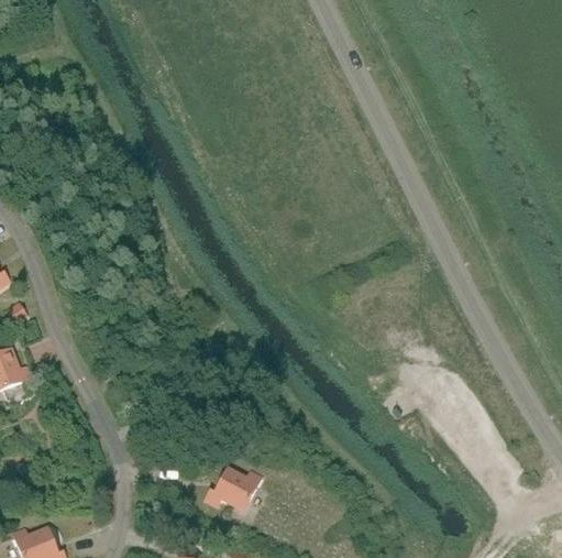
[(0,282),(9,276),(4,270),(0,272),(0,282)]
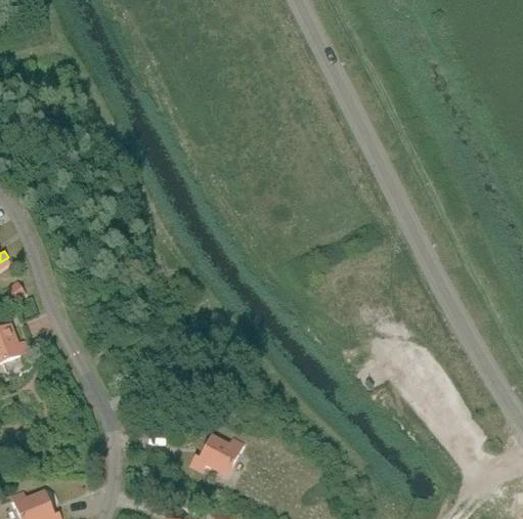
[(26,290),(17,278),(5,287),(13,298),(26,290)]
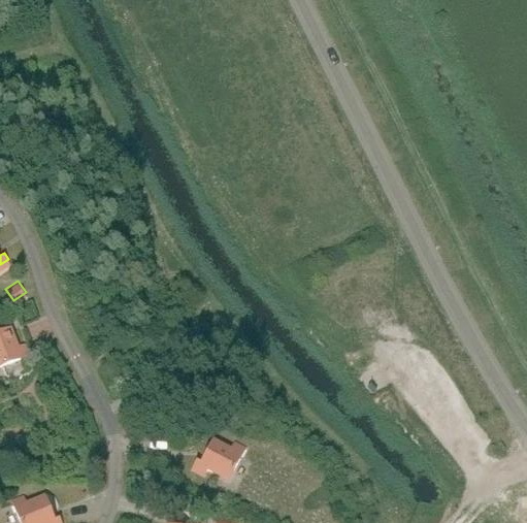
[(0,362),(29,352),(25,341),(18,344),(10,324),(0,328),(0,362)]
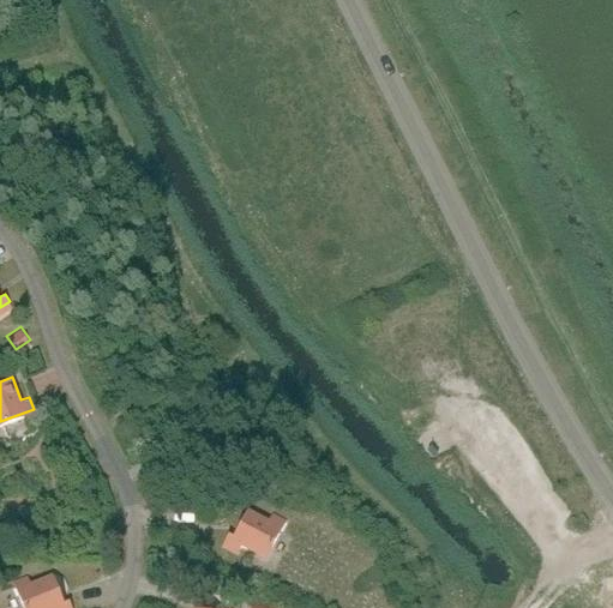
[(270,518),(248,507),(234,534),(229,531),(226,540),(239,546),(242,540),(266,553),(286,517),(274,511),(270,518)]
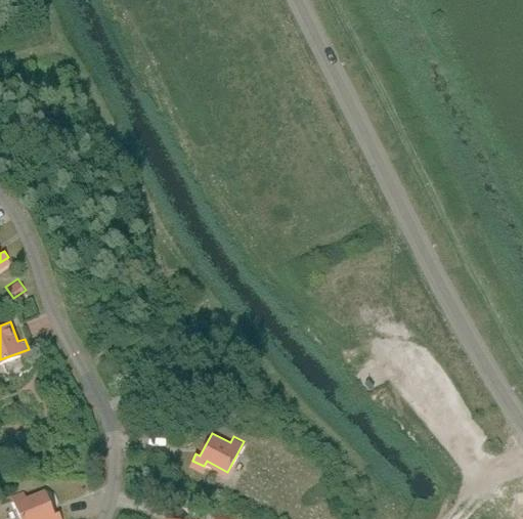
[(40,518),(47,516),(48,518),(58,518),(61,518),(59,511),(54,513),(45,488),(26,496),(24,489),(12,493),(23,518),(40,518)]
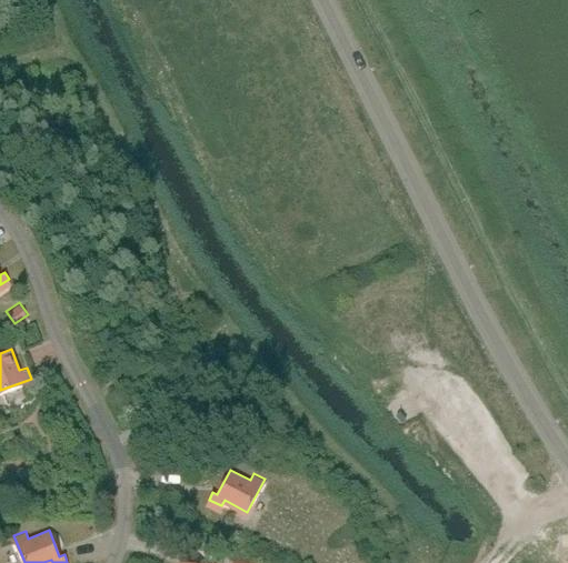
All buildings are outlined.
